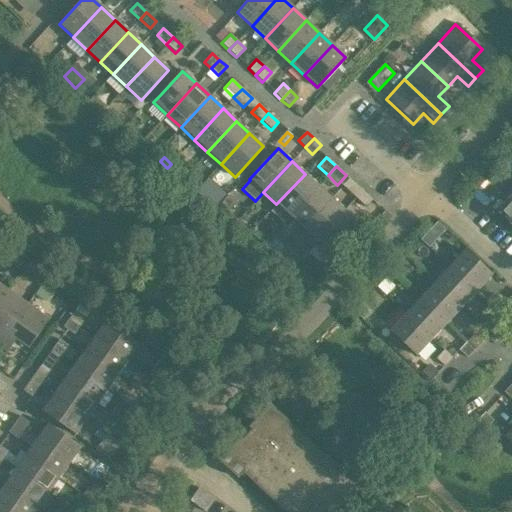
[(305,174),(276,204),(289,217),(318,186),(305,174)]
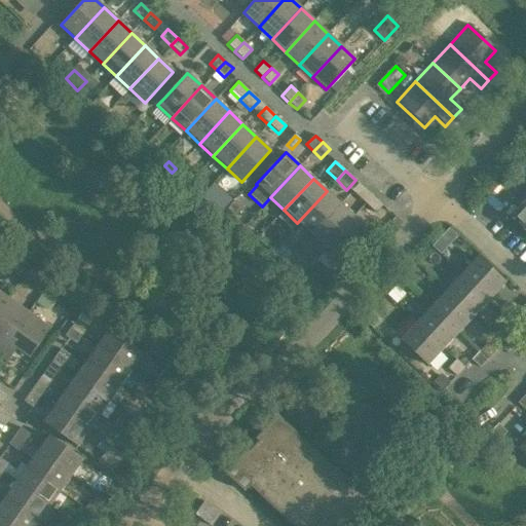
[(354,195),(365,204),(372,196),(363,187),(354,195)]
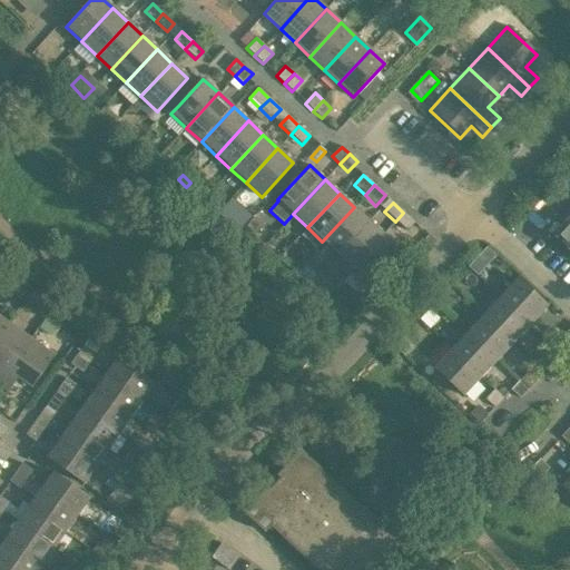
[(354,207),(322,242),(336,255),(369,220),(354,207)]
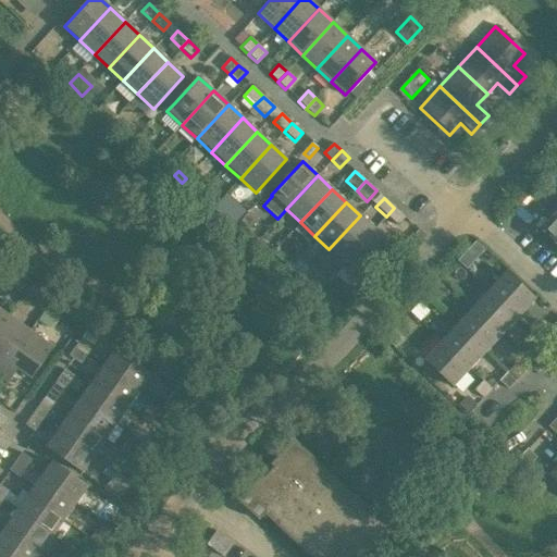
[(405,218),(394,208),(386,217),(397,225),(405,218)]
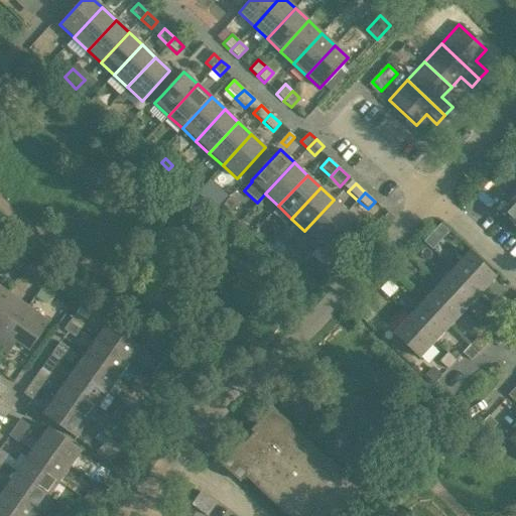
[(231,213),(238,206),(231,199),(224,206),(231,213)]
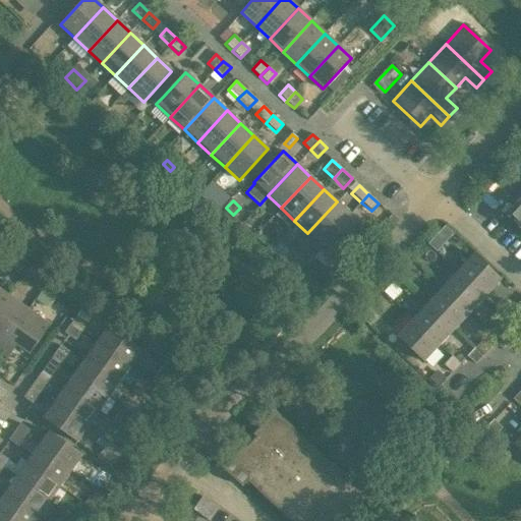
[(520,229),(520,203),(518,200),(505,214),(520,229)]
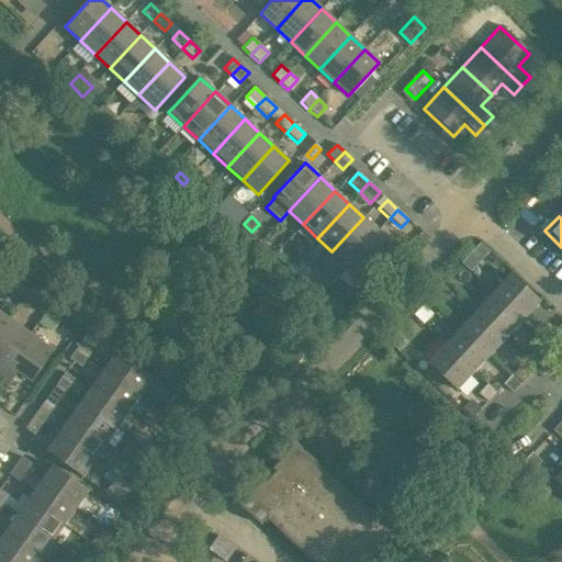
[(363,217),(332,251),(346,265),(378,232),(363,217)]
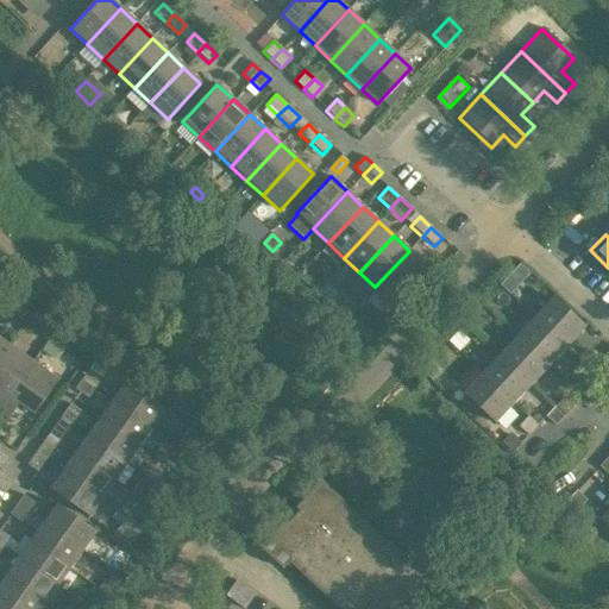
[(427,267),(409,251),(375,287),(393,303),(427,267)]
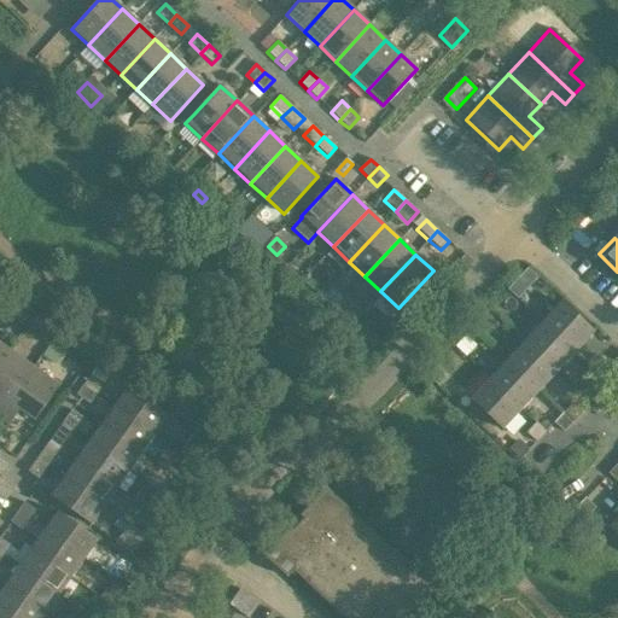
[(331,285),(319,296),(332,308),(343,296),(331,285)]
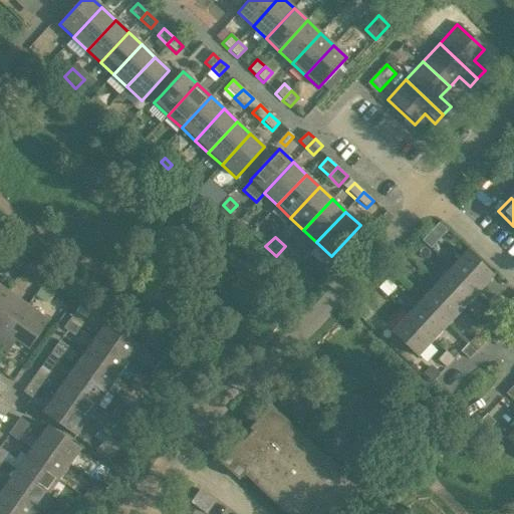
[(467,252),(451,269),(477,294),(493,276),(467,252)]
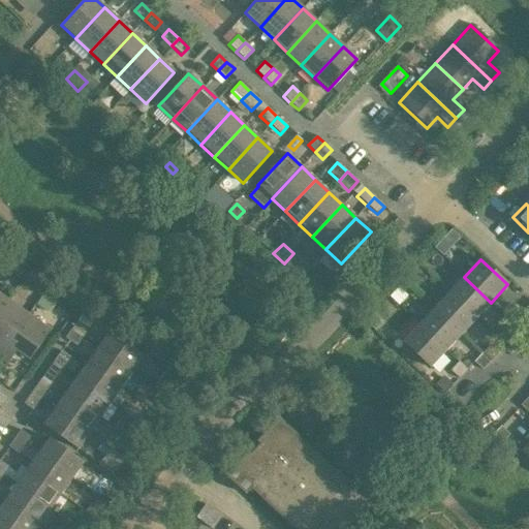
[(448,293),(476,319),(491,303),(464,277),(448,293)]
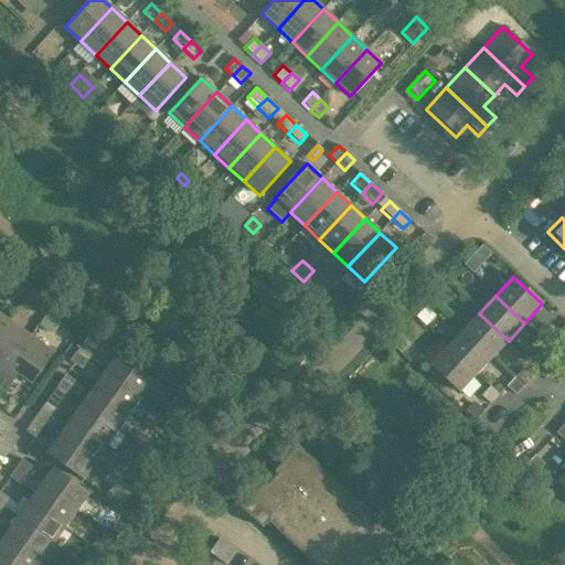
[(462,330),(492,358),(509,341),(479,313),(462,330)]
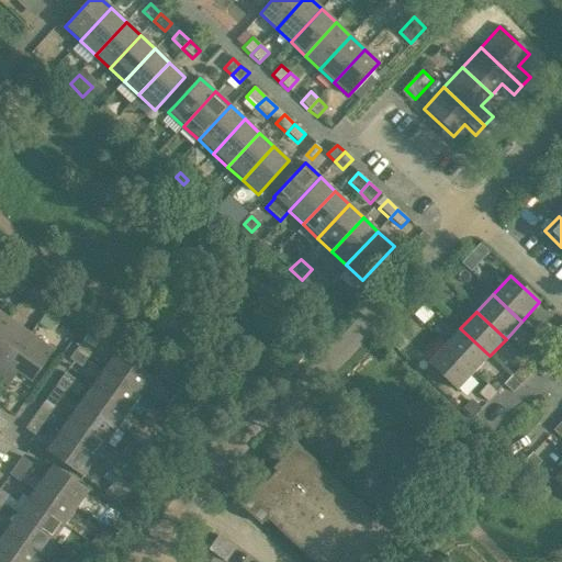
[(60,324),(45,313),(37,325),(52,335),(60,324)]
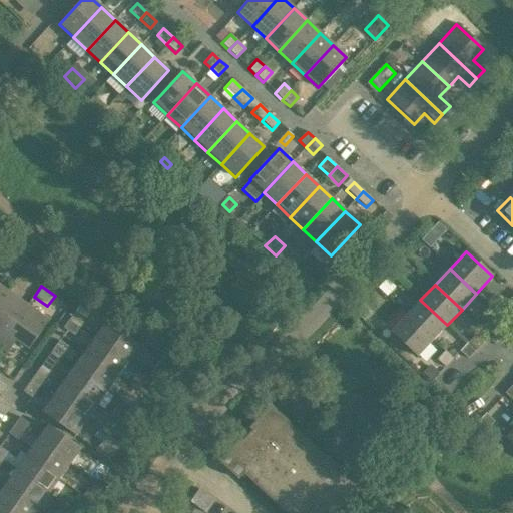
[(0,343),(27,305),(7,291),(0,300),(0,343)]
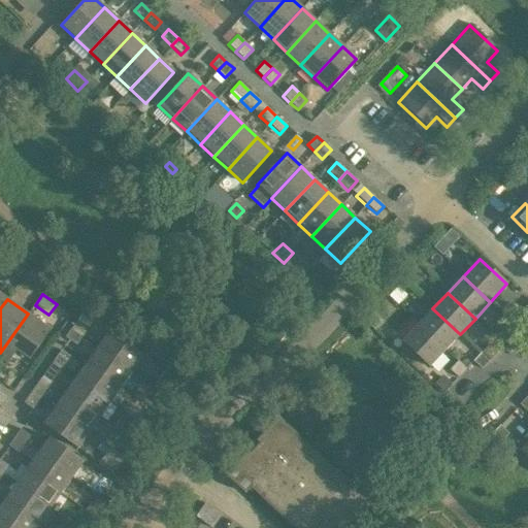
[(512,306),(504,315),(513,322),(520,314),(512,306)]
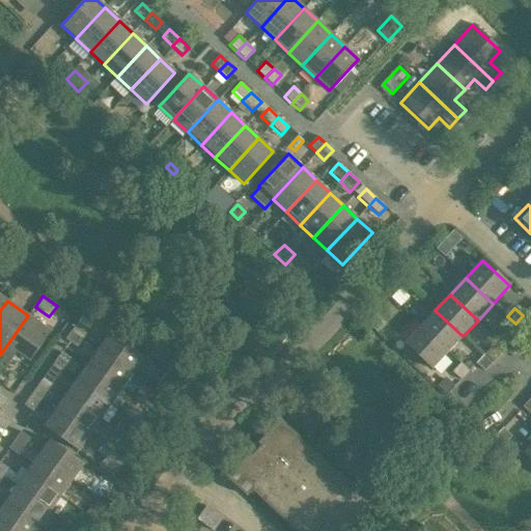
[(419,327),(447,353),(463,336),(435,310),(419,327)]
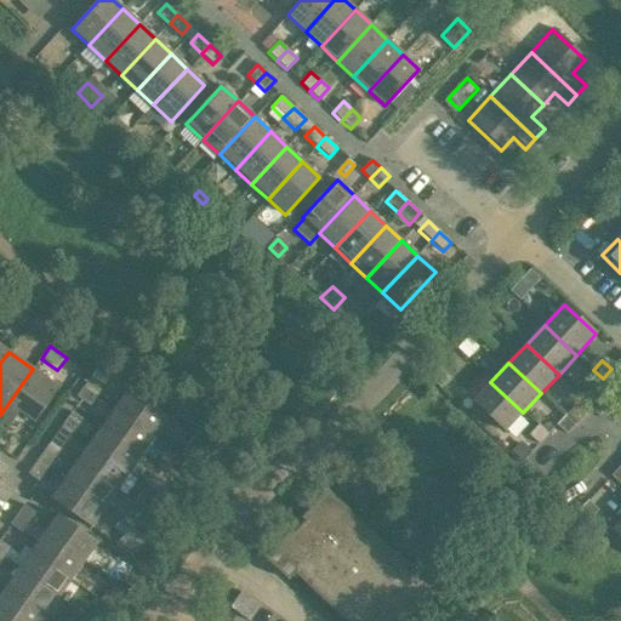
[(96,397),(112,376),(100,366),(91,377),(84,388),(96,397)]
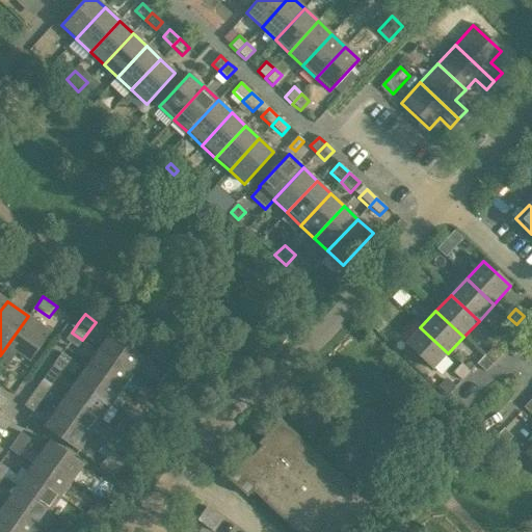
[(51,333),(28,316),(0,355),(0,362),(7,367),(17,354),(29,364),(51,333)]
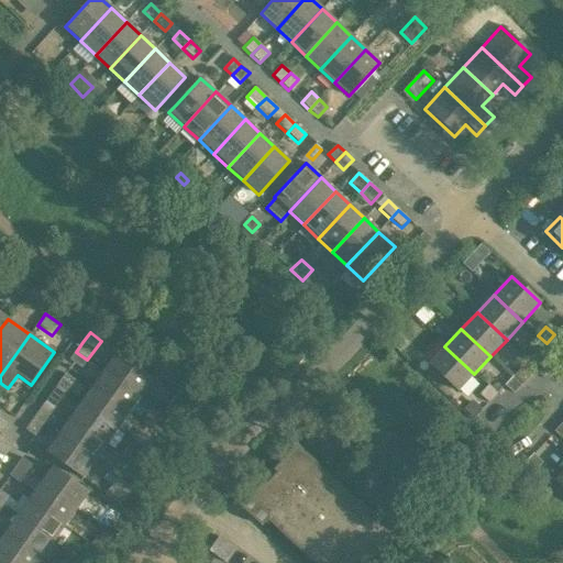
[(538,352),(547,343),(538,335),(529,344),(538,352)]
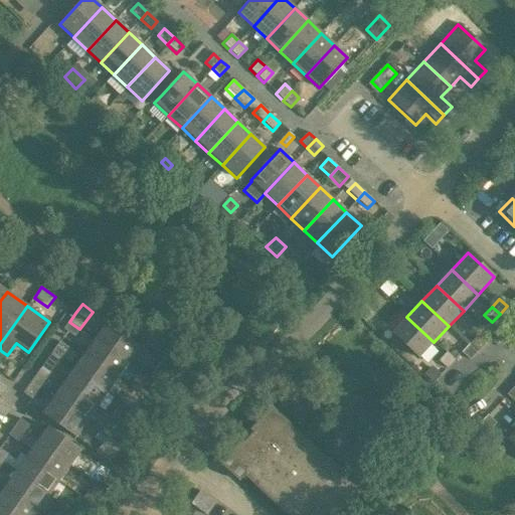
[(418,359),(434,342),(406,317),(391,334),(418,359)]
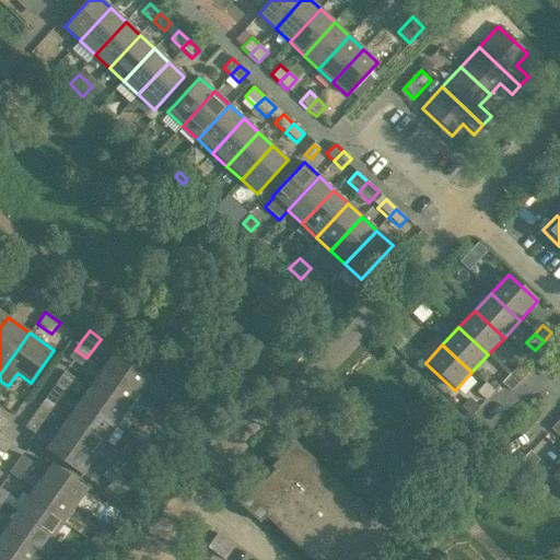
[(80,368),(86,358),(76,350),(74,350),(68,359),(80,368)]
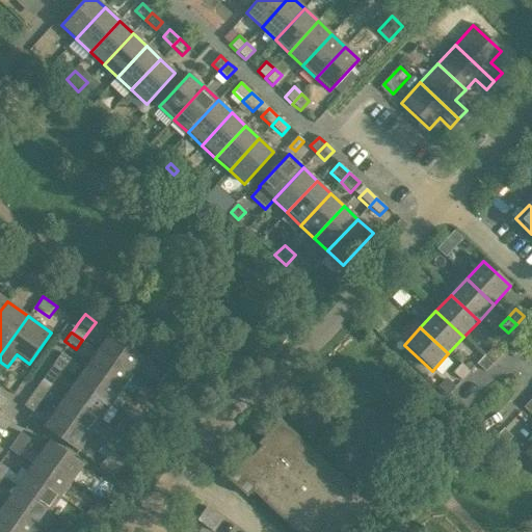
[(109,335),(98,351),(134,376),(145,361),(109,335)]
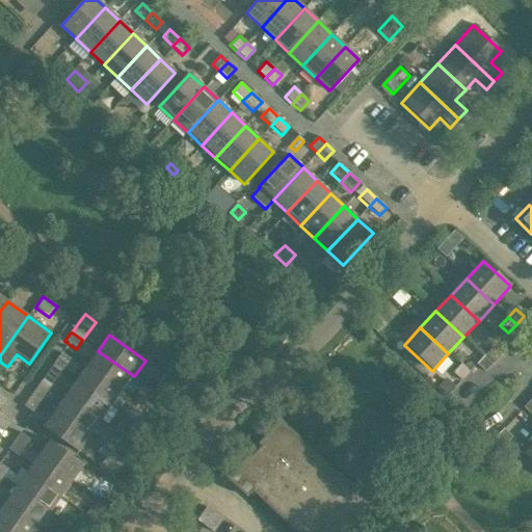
[(491,348),(484,356),(493,365),(501,356),(491,348)]
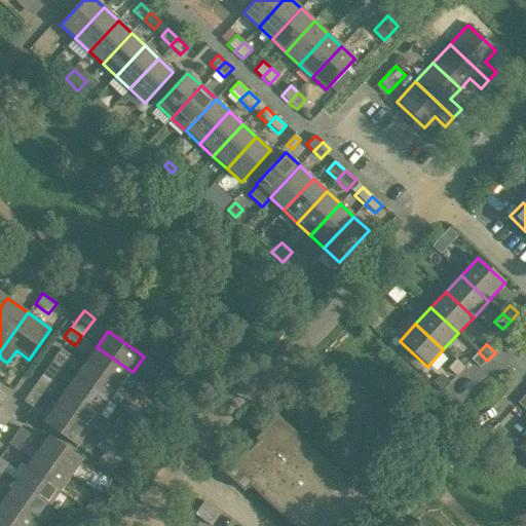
[(86,362),(122,387),(133,372),(97,347),(86,362)]
